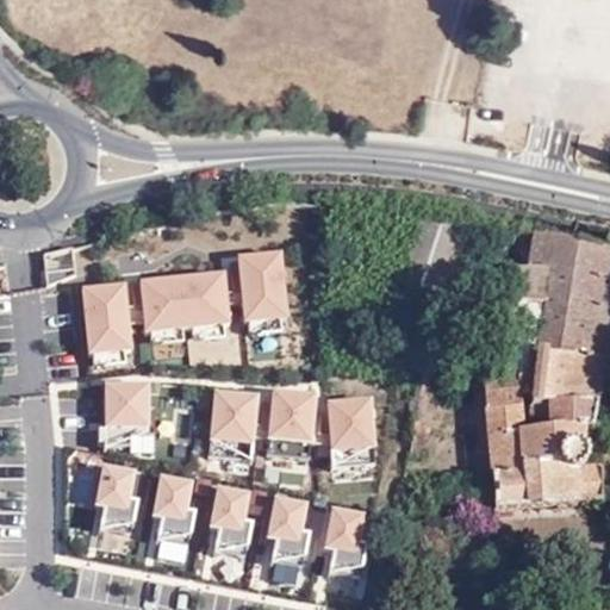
[(487,381),(491,480),(492,504),(492,509),(570,509),(570,500),(596,500),(596,474),(574,473),(574,465),(579,462),(583,458),(584,452),(582,447),(578,444),(579,433),(590,433),(609,324),(609,247),(566,236),(415,216),(394,286),(458,292),(471,243),(515,250),(512,262),(505,262),(504,380),(487,381)]
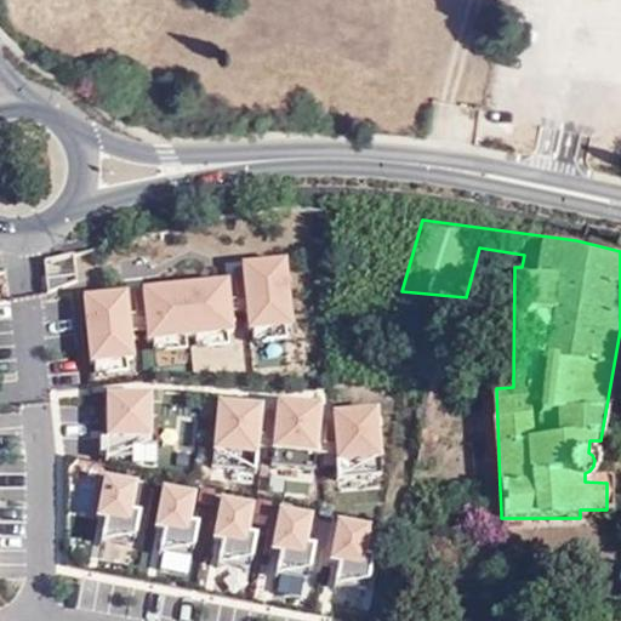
[(240,277),(141,284),(146,345),(292,332),(286,256),(239,261),(240,277)]
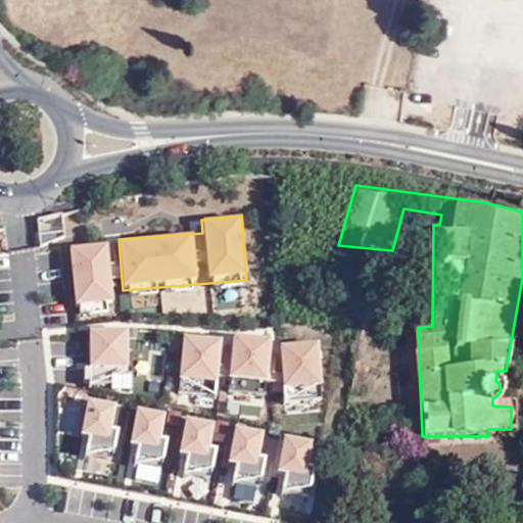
[(104,251),(74,253),(75,280),(83,279),(84,299),(107,297),(104,251)]
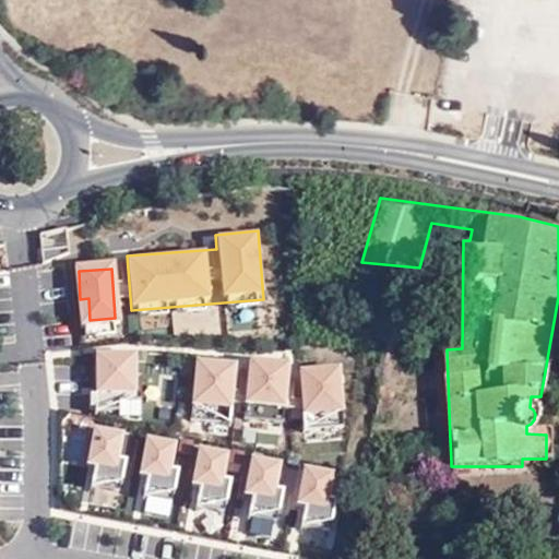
[(94,408),(119,406),(119,397),(140,395),(137,348),(90,352),(94,408)]
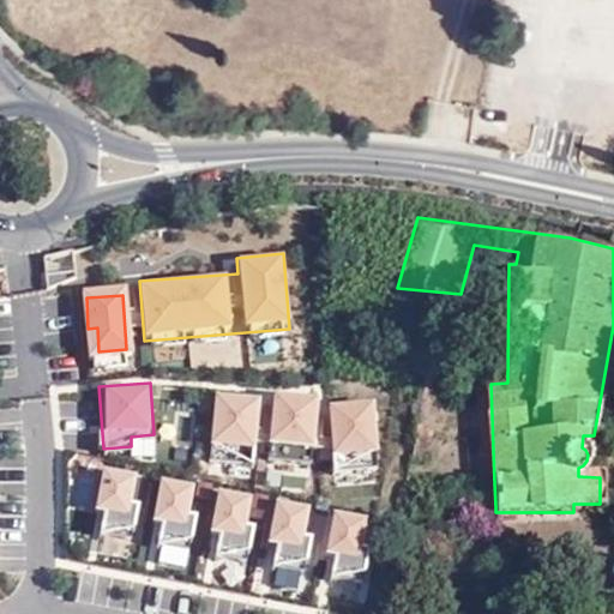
[(311,474),(315,391),(271,389),(266,471),(311,474)]
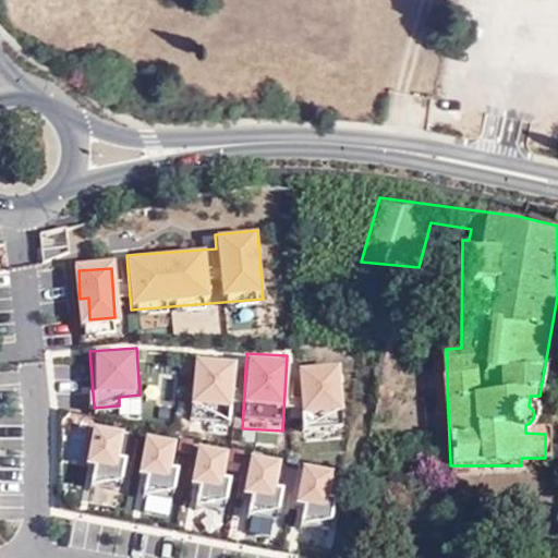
[(231,427),(231,354),(187,354),(189,427),(231,427)]
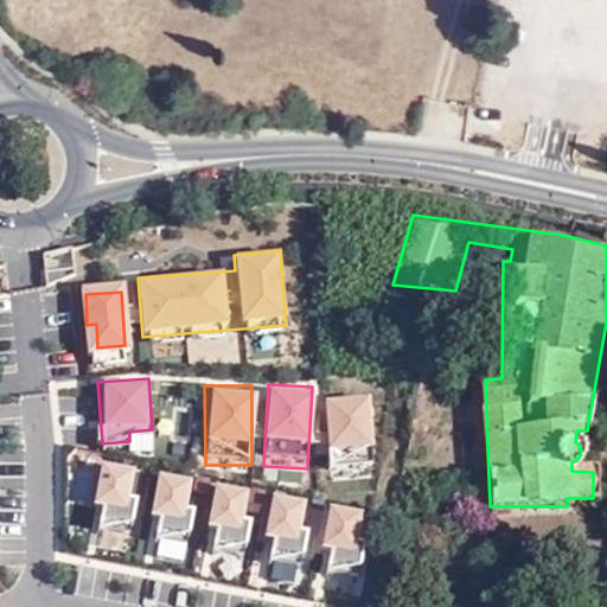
[(369,396),(324,398),(328,462),(372,460),(369,396)]
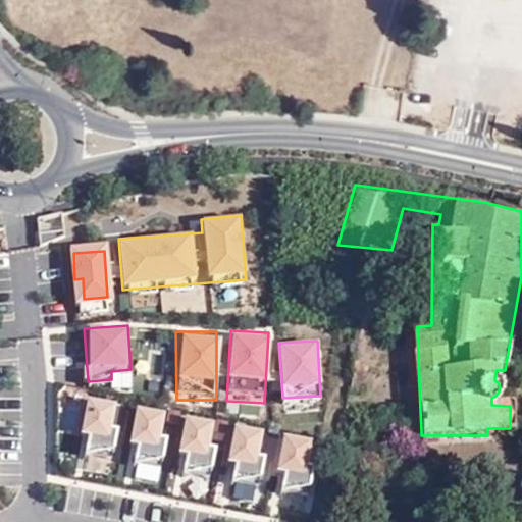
[(89,396),(84,473),(162,479),(167,407),(128,404),(128,399),(89,396)]
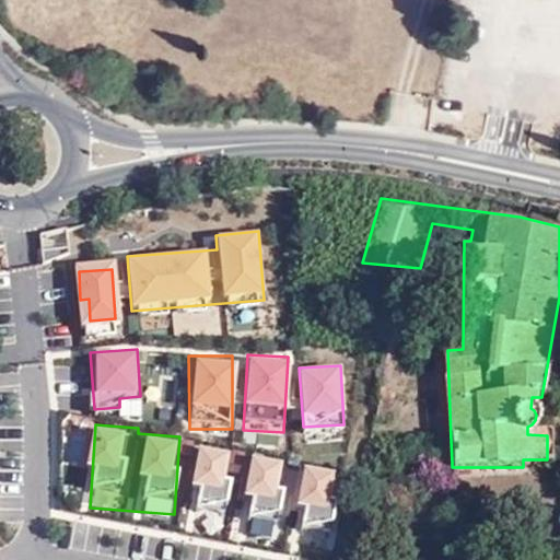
[(176,461),(190,462),(193,441),(178,439),(176,461)]
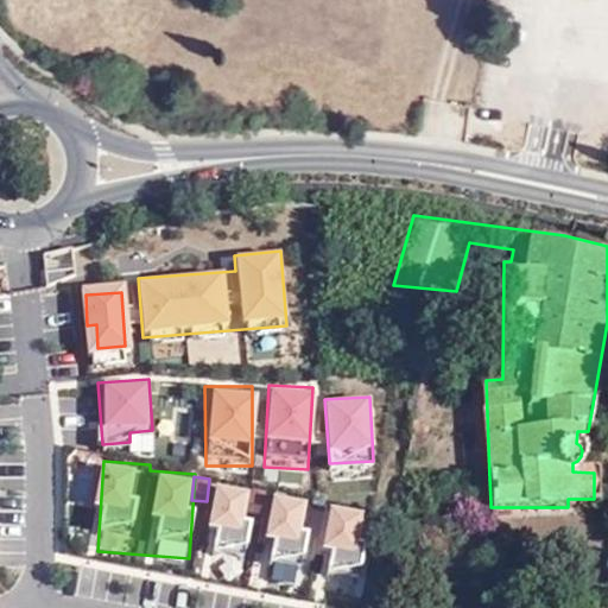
[(270,557),(297,563),(310,501),(242,487),(238,514),(215,510),(208,545),(270,558),(270,557)]
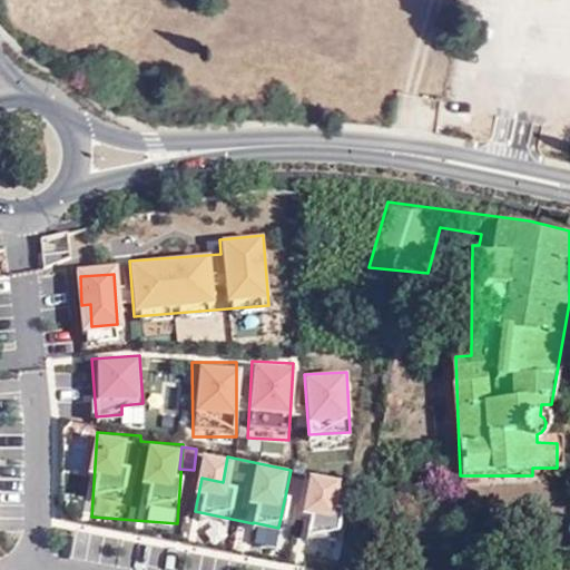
[(314,471),(304,552),(333,556),(342,474),(314,471)]
